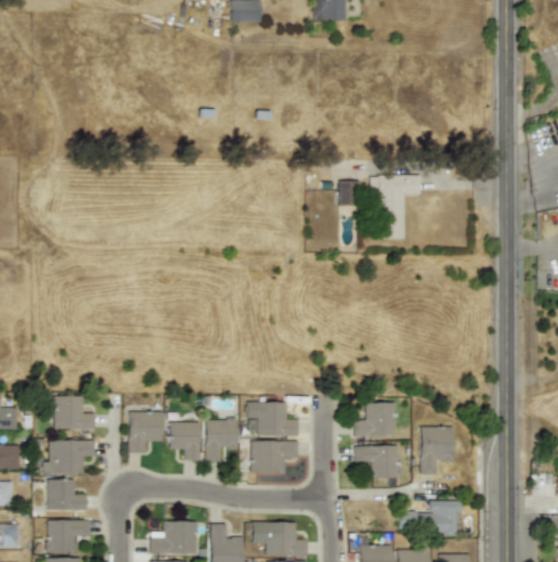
[(261,22),(261,1),(231,0),(231,22),(261,22)]
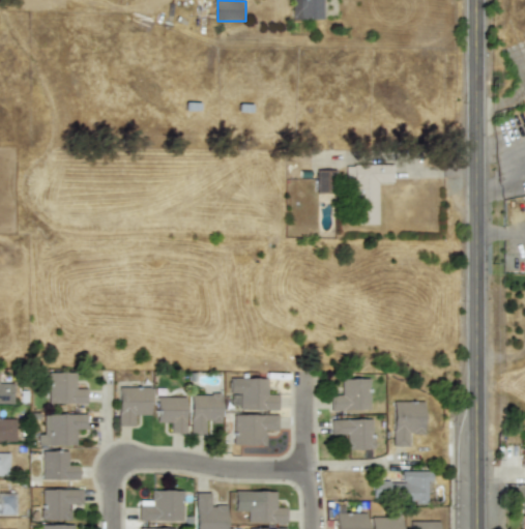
[(325,21),(325,0),(295,0),(295,20),(325,21)]
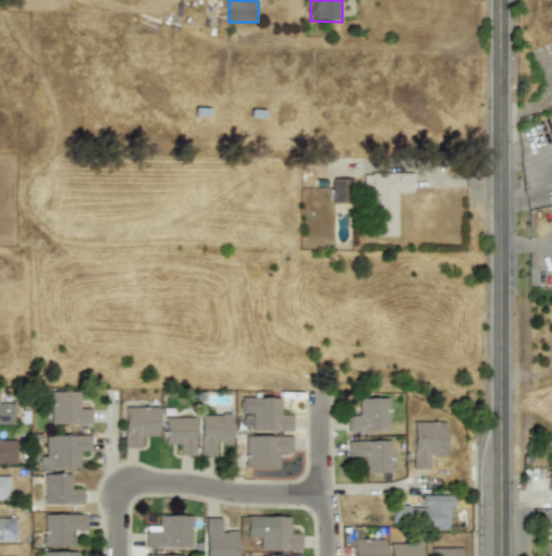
[(375,174),(394,174),(394,165),(375,165),(375,174)]
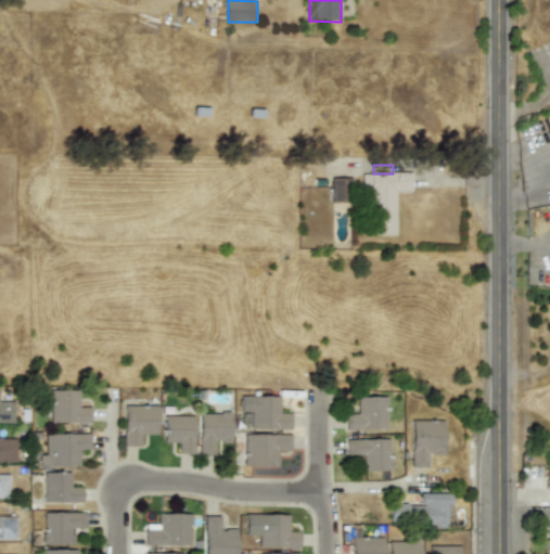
[(399,235),(398,192),(413,192),(413,174),(372,174),(373,235),(399,235)]
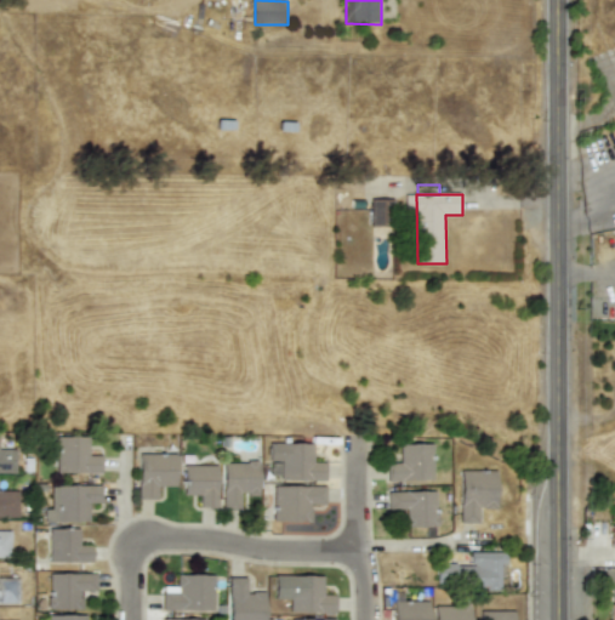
[(375,200),(375,227),(398,226),(397,200),(375,200)]
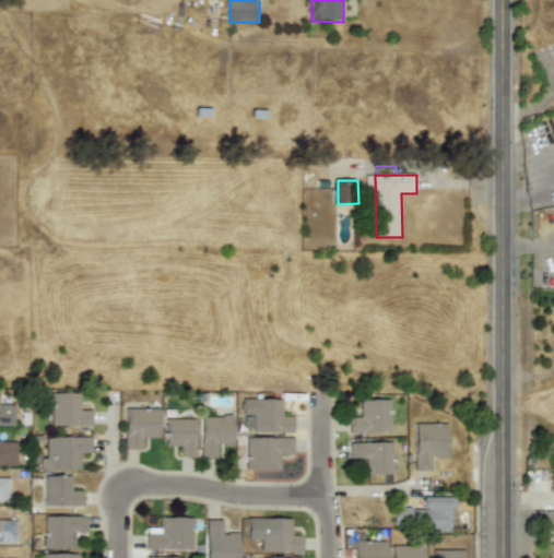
[(0,426),(18,427),(19,405),(1,405),(1,391),(0,390),(0,426)]
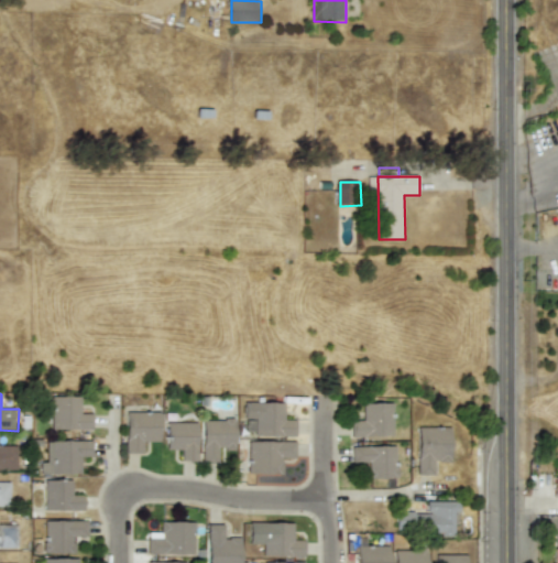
[(95,414),(84,414),(85,398),(55,397),(55,430),(95,431),(95,414)]
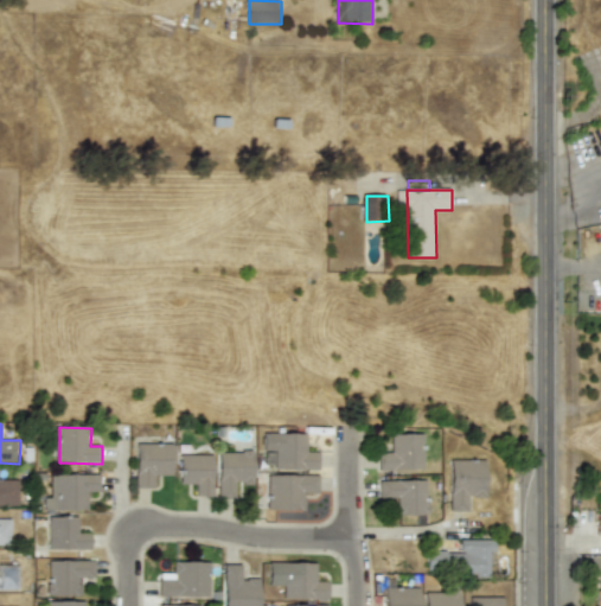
[(309,435),(266,434),(266,451),(277,452),(277,470),(320,471),(320,453),(308,452),(309,435)]
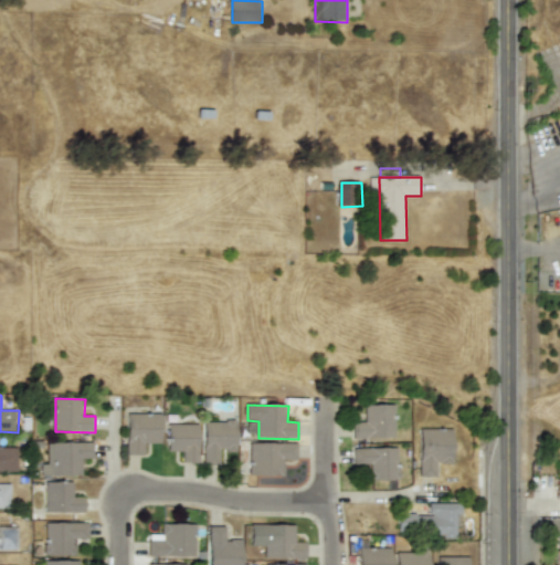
[(398,439),(397,405),(367,406),(368,422),(356,422),(356,439),(398,439)]
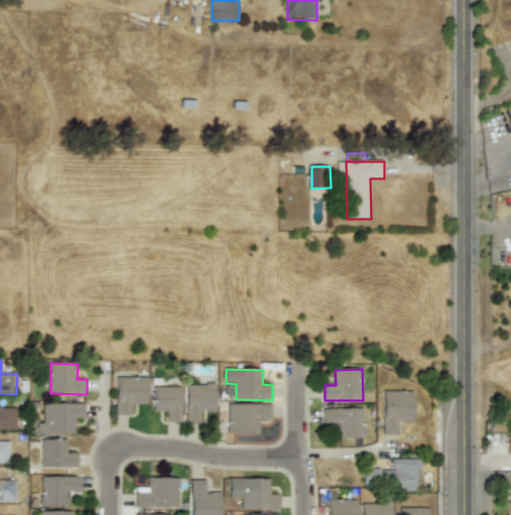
[(118,415),(133,415),(133,404),(148,405),(148,378),(118,378),(118,415)]
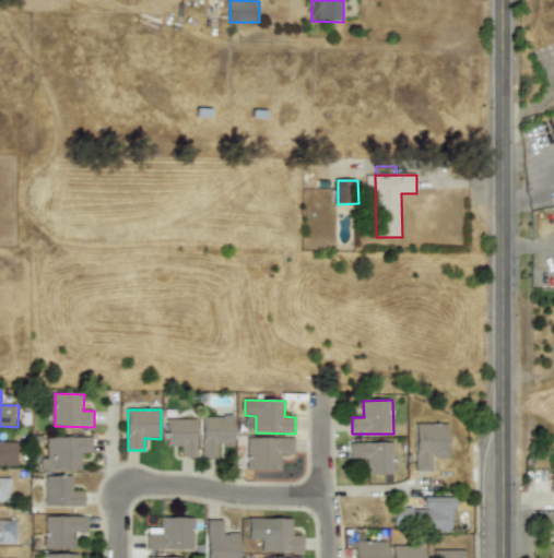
[(236,447),(236,417),(203,416),(203,460),(220,460),(220,447),(236,447)]
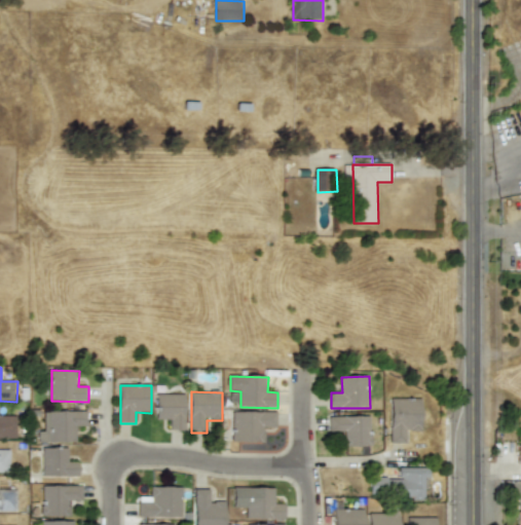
[(186,395),(158,395),(158,420),(173,419),(173,430),(187,430),(186,395)]
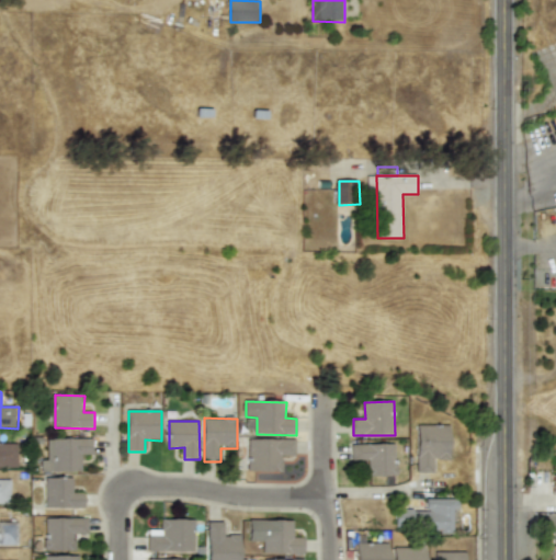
[(418,472),(434,472),(434,459),(451,460),(452,426),(419,426),(418,472)]
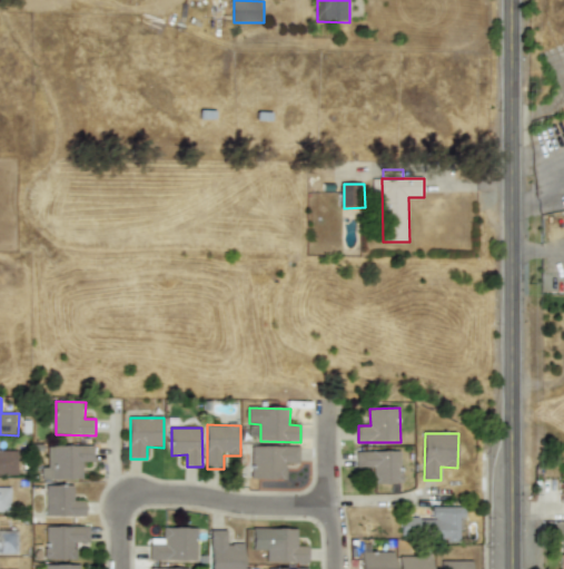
[(50,469),(45,468),(45,480),(85,480),(85,462),(96,462),(96,447),(50,447),(50,469)]
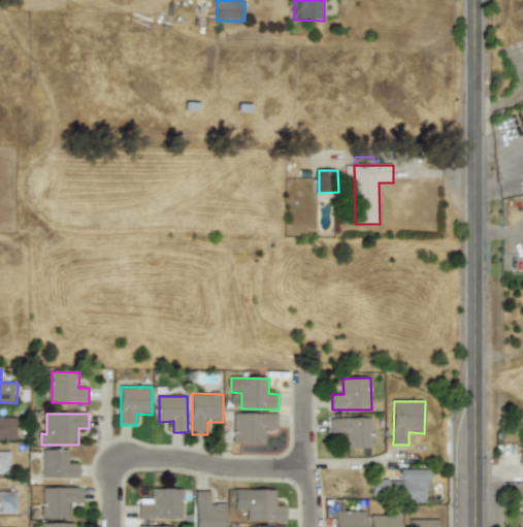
[(267,445),(267,429),(280,430),(280,415),(235,414),(234,443),(267,445)]
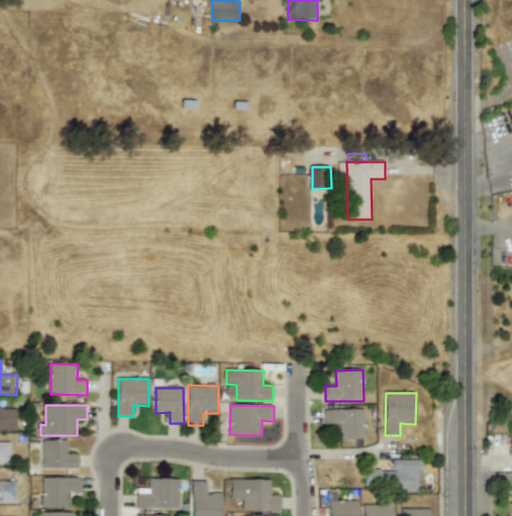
[(0,431),(19,431),(18,409),(0,410),(0,431)]
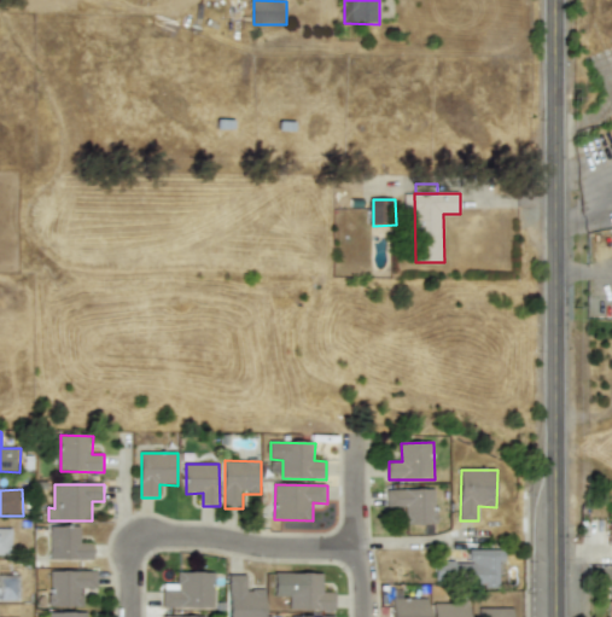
[(407,525),(437,525),(437,489),(389,490),(390,508),(407,507),(407,525)]
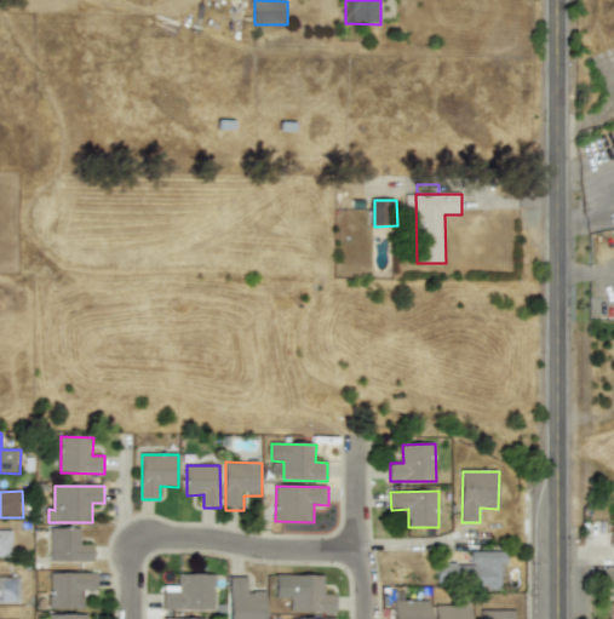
[(96,562),(96,545),(82,545),(84,529),(53,529),(53,562),(96,562)]
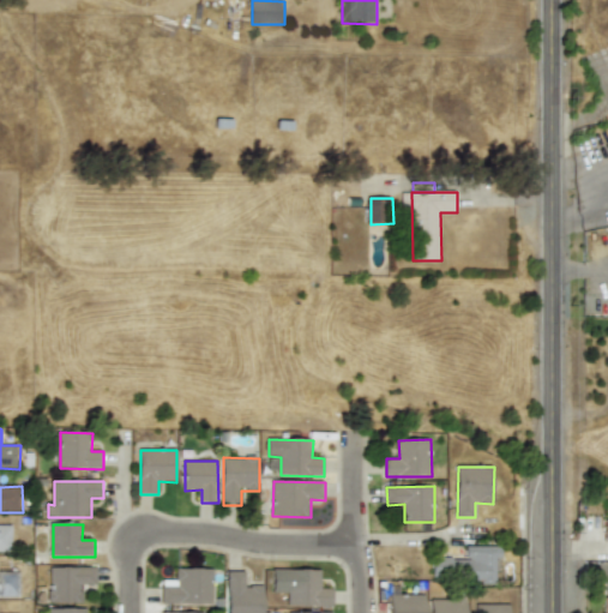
[(14,526),(0,526),(0,552),(14,552),(14,526)]
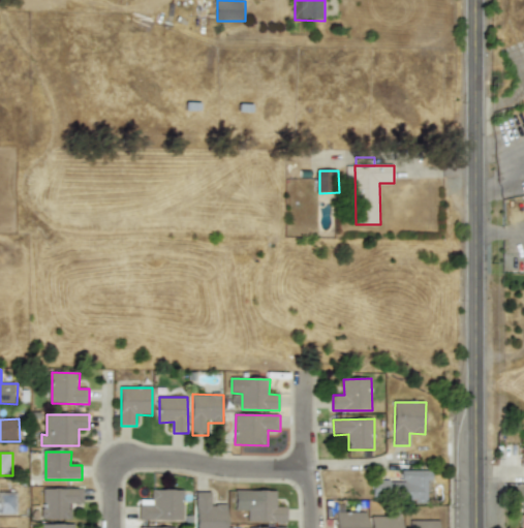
[(402,471),(402,482),(373,483),(374,497),(399,497),(399,502),(428,502),(428,480),(432,480),(432,471),(402,471)]
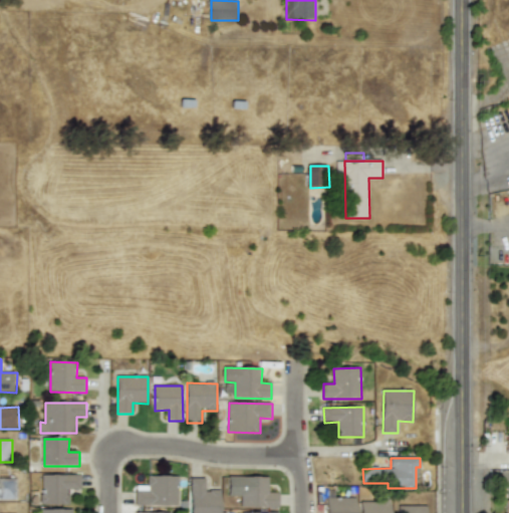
[(83,476),(44,475),(43,505),(70,505),(70,490),(82,490),(83,476)]
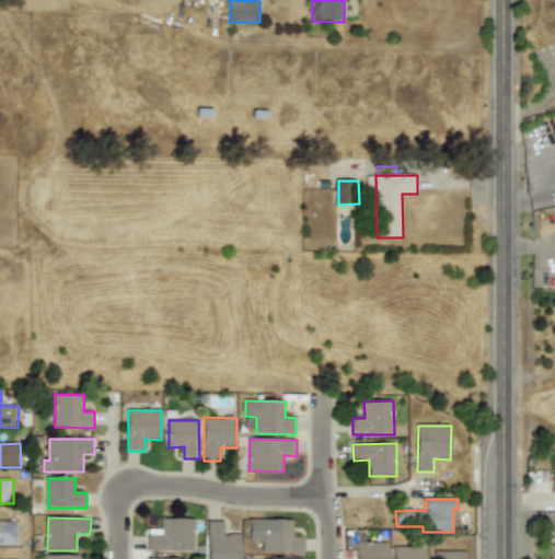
[(196,551),(197,520),(163,519),(163,536),(150,536),(150,550),(196,551)]
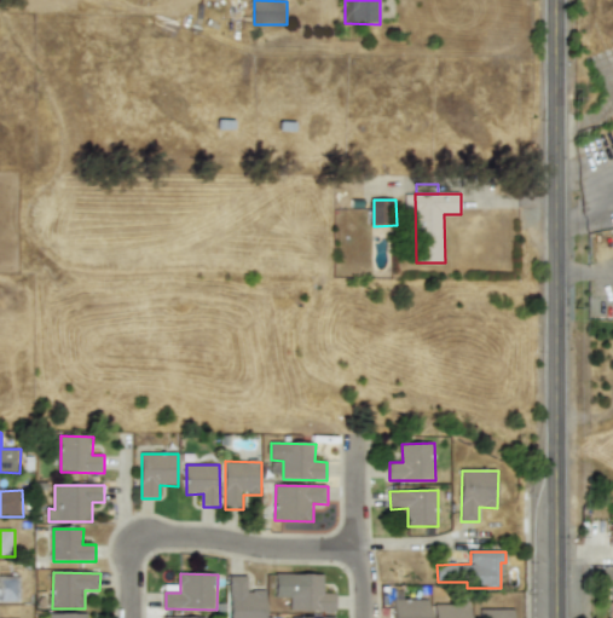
[(336,594),(324,594),(324,575),(277,575),(277,599),(293,599),(293,611),(336,612),(336,594)]
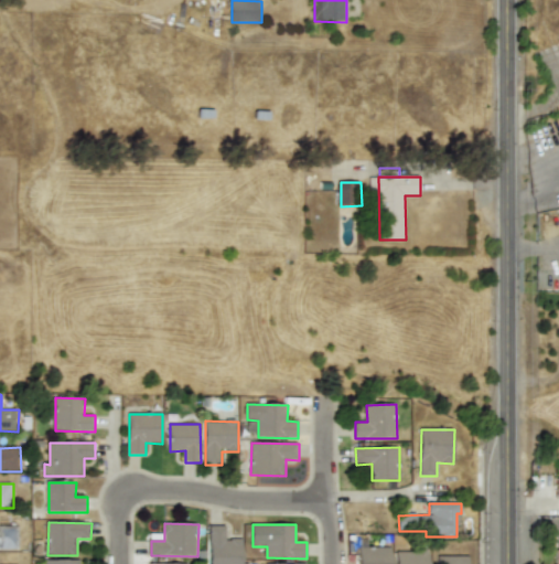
[(227,527),(212,525),(211,563),(244,563),(245,540),(227,539),(227,527)]
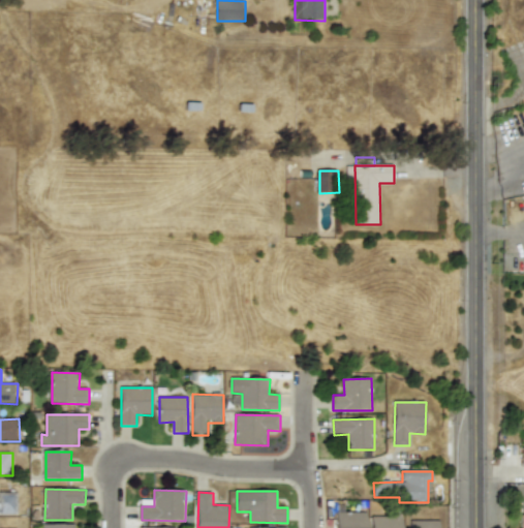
[(0,515),(19,515),(20,493),(0,493),(0,515)]
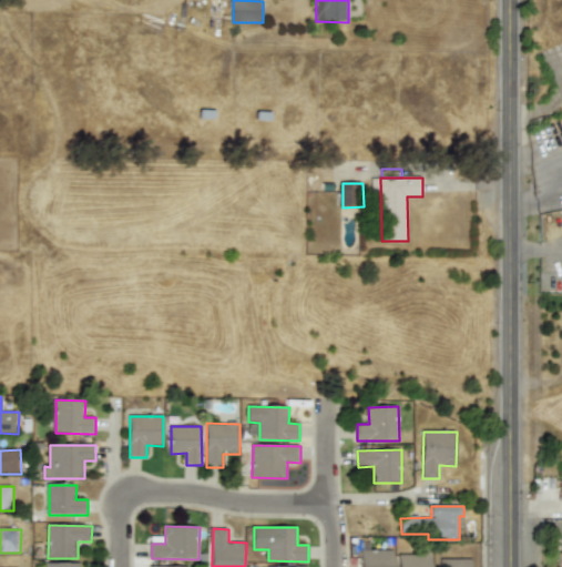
[(394,566),(394,550),(361,552),(361,566),(394,566)]
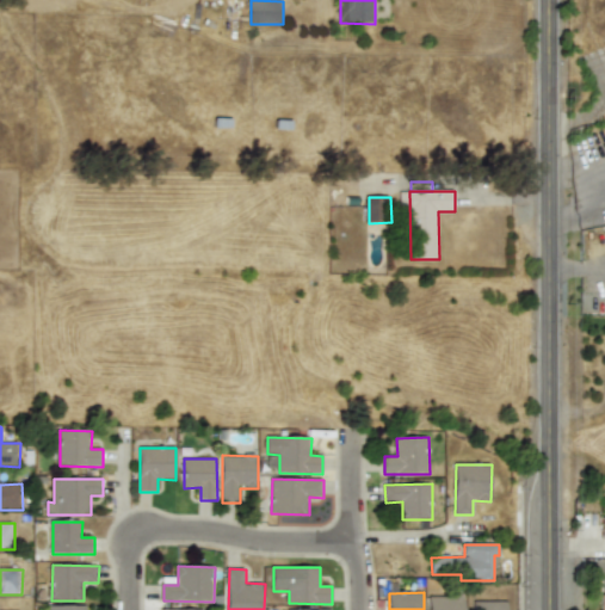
[(464,609),(464,597),(428,598),(428,609),(464,609)]
